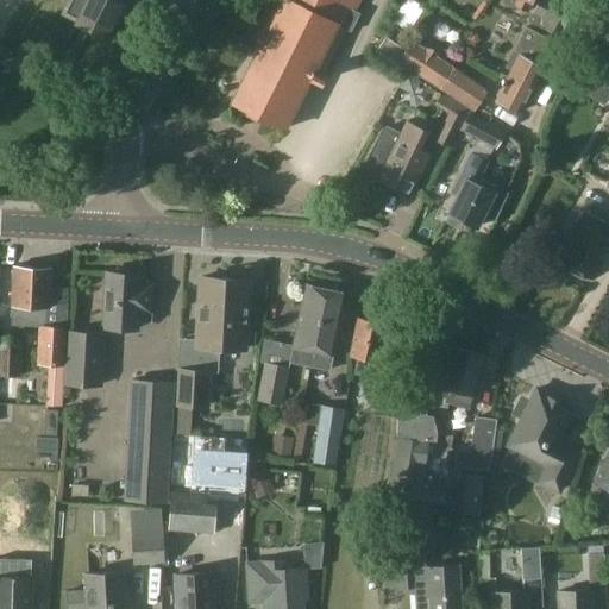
[(82,0),(73,0),(67,17),(76,22),(86,2),(82,1),(82,0)]
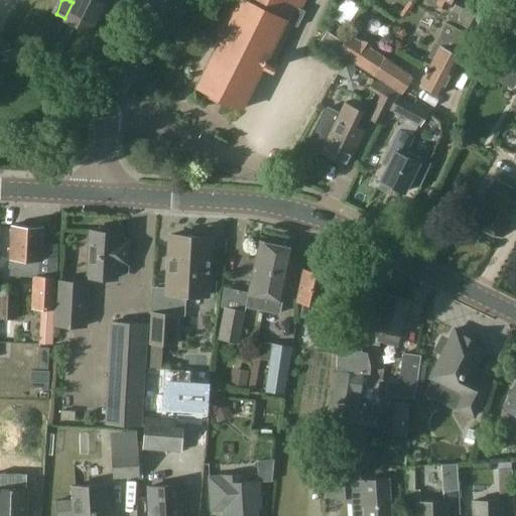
[(70,0),(70,1),(73,2),(65,18),(63,20),(89,31),(103,3),(101,2),(101,0),(70,0)]
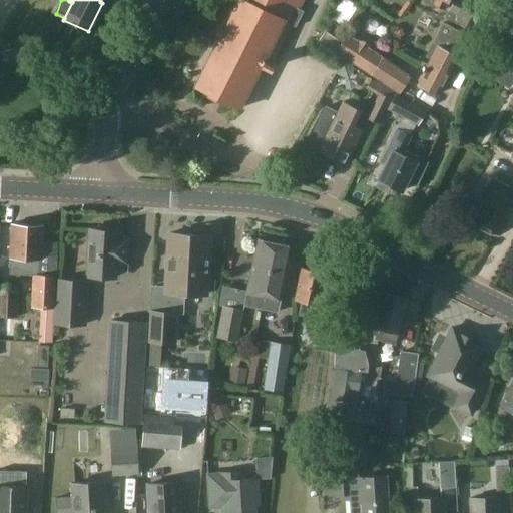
[(206,97),(221,104),(224,106),(226,101),(242,108),(264,65),(270,68),(291,24),(295,26),(303,10),(299,8),(302,0),(227,0),(209,38),(215,41),(194,85),(208,92),(206,97)]
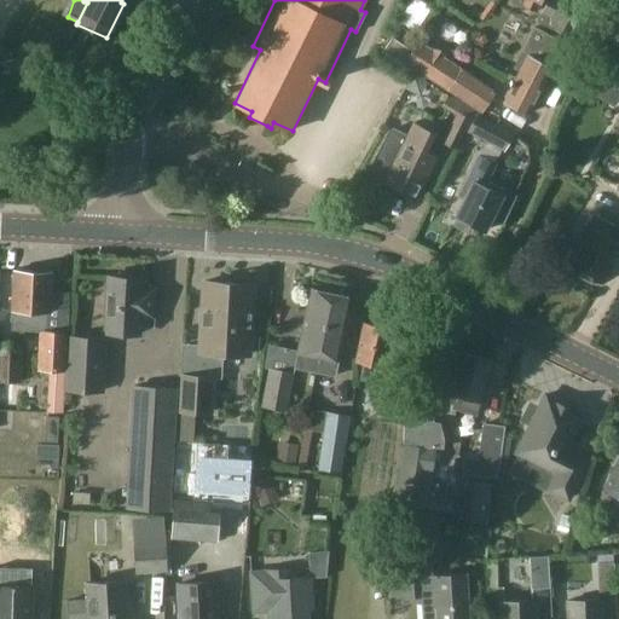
[(522,0),(521,5),(537,13),(542,0),(522,0)]
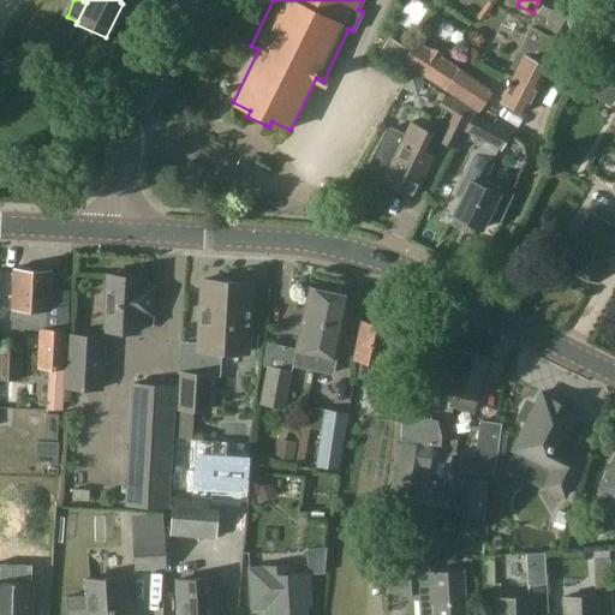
[(551,29),(563,35),(575,10),(555,0),(545,0),(539,15),(538,15),(533,23),(542,28),(547,19),(555,23),(551,29)]
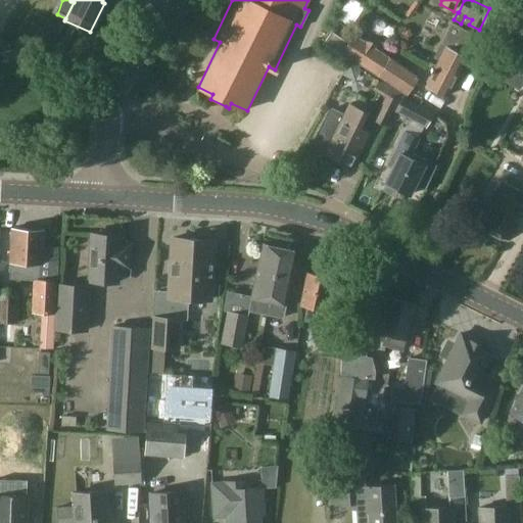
[(439,59),(426,86),(447,96),(461,70),(460,69),(476,37),(452,25),(440,47),(444,49),(439,59)]
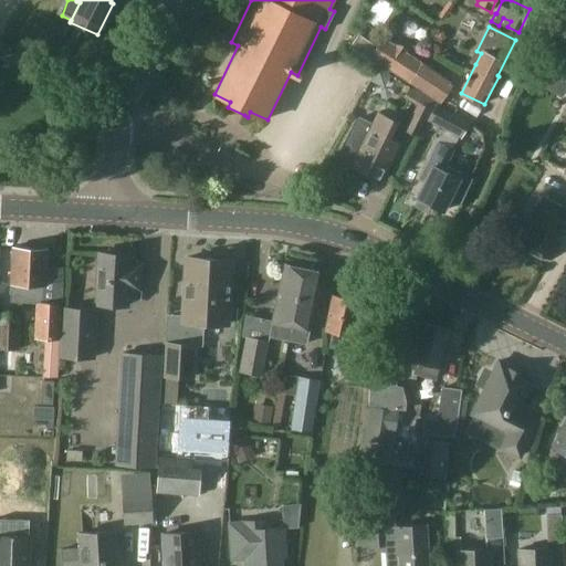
[(453,83),(428,67),(422,64),(422,65),(379,39),(367,56),(410,83),(410,84),(439,104),(453,83)]
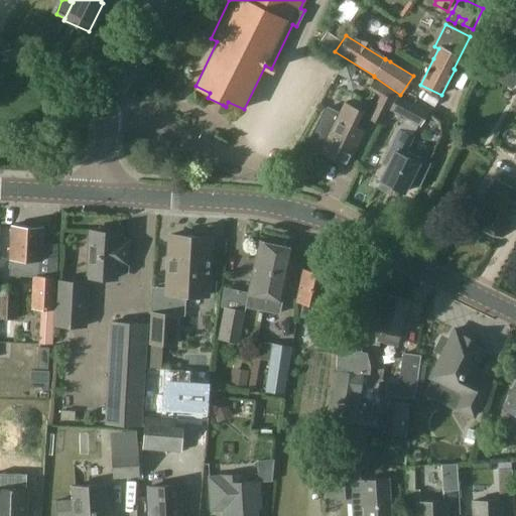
[(356,70),(345,62),(337,74),(350,81),(356,70)]
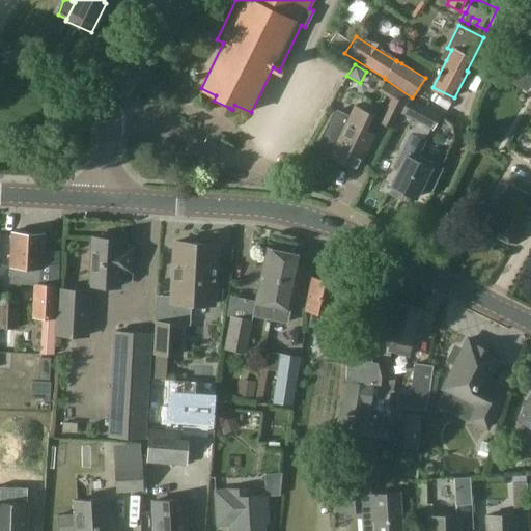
[(392,129),(399,113),(408,98),(408,96),(399,92),(396,90),(393,96),(392,96),(379,123),(391,129),(392,129)]
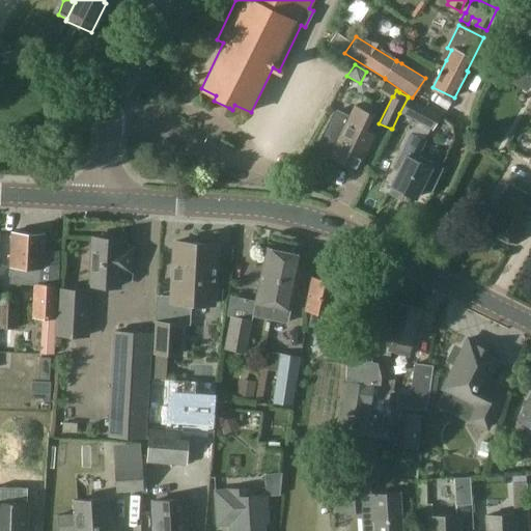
[(441,117),(408,98),(399,113),(432,132),(441,117)]
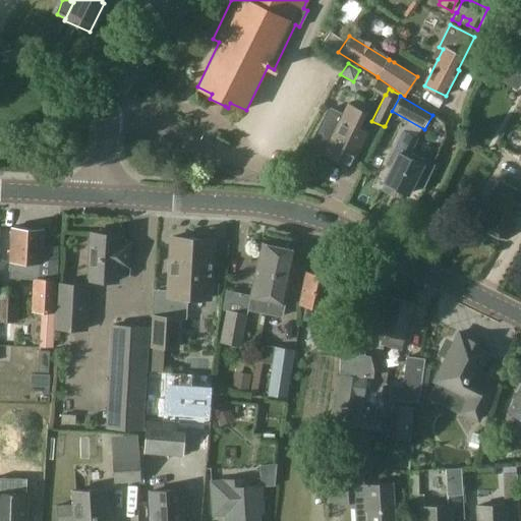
[(325,156),(335,162),(337,158),(350,164),(367,130),(364,129),(370,116),(363,113),(364,111),(348,104),(344,113),(331,107),(320,131),(325,133),(319,146),(326,150),(325,152),(326,153),(325,156)]
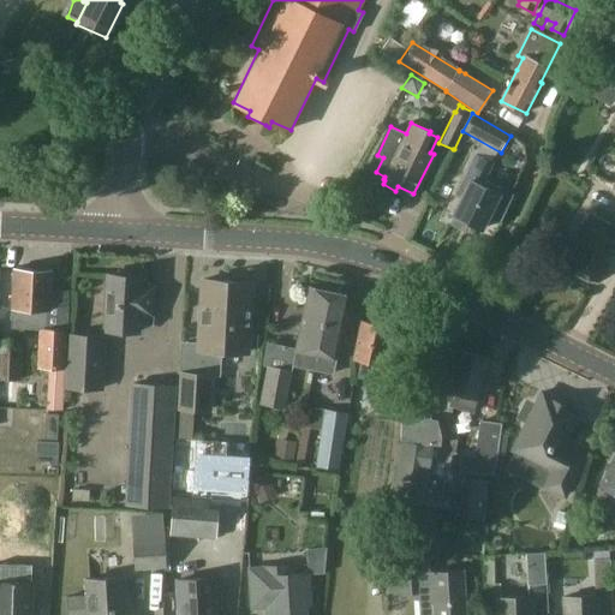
[(491,163),(477,155),(458,193),(461,196),(452,215),(481,230),(499,195),(497,193),(500,187),(483,179),(491,163)]
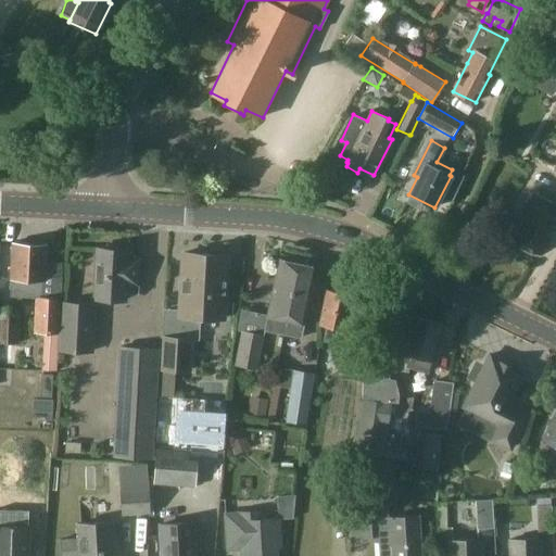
[(534,253),(538,255),(555,222),(555,219),(546,214),(552,204),(536,196),(531,205),(527,203),(518,218),(520,219),(509,239),(512,241),(510,244),(531,255),(534,253)]
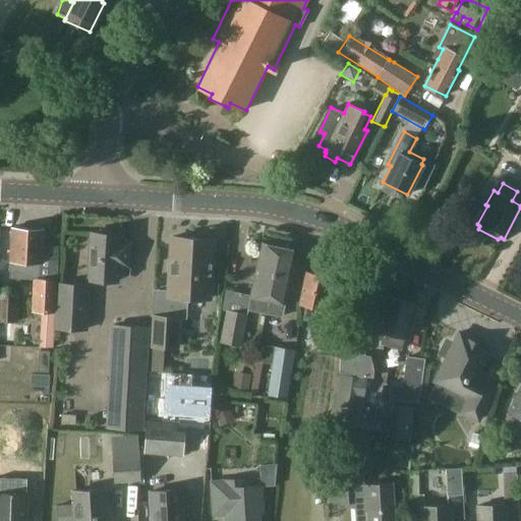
[(10,278),(33,279),(32,312),(56,313),(58,283),(58,280),(43,279),(44,229),(11,228),(10,278)]
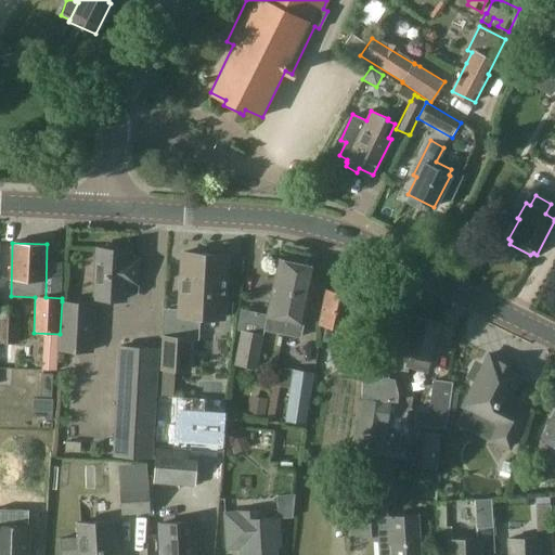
[(98,247),(95,297),(126,299),(126,282),(137,283),(139,259),(134,258),(134,257),(129,252),(128,252),(128,248),(98,247)]
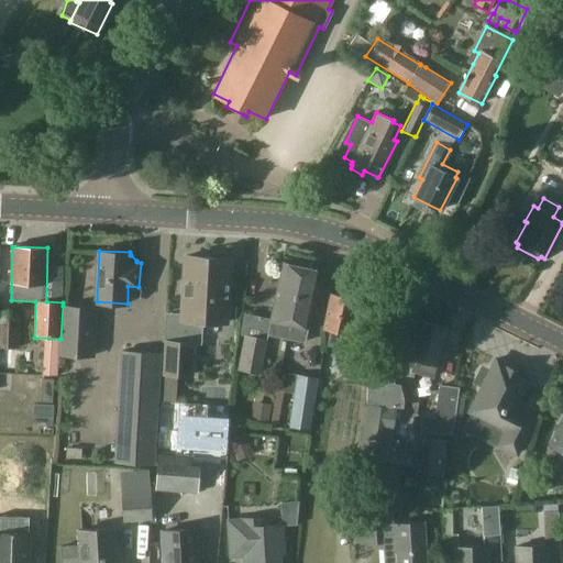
[(230,257),(186,255),(183,341),(166,341),(164,372),(192,374),(194,342),(194,337),(199,332),(199,320),(228,321),(230,257)]
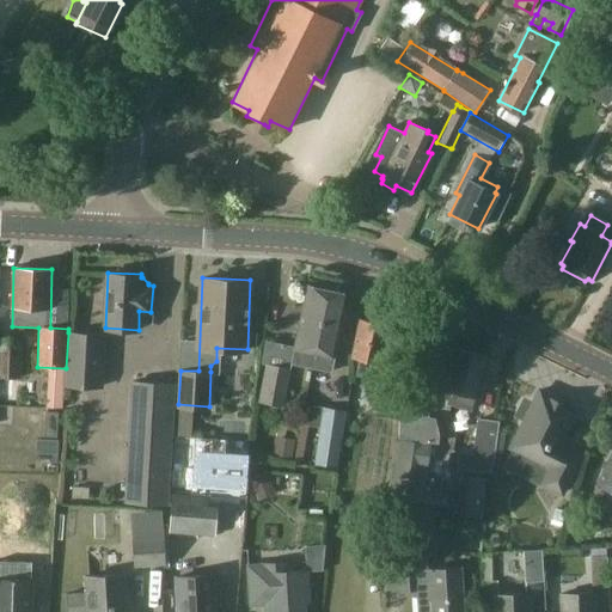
[(318,352),(314,368),(331,372),(348,294),(310,286),(306,301),(324,306),(316,350),(318,352)]
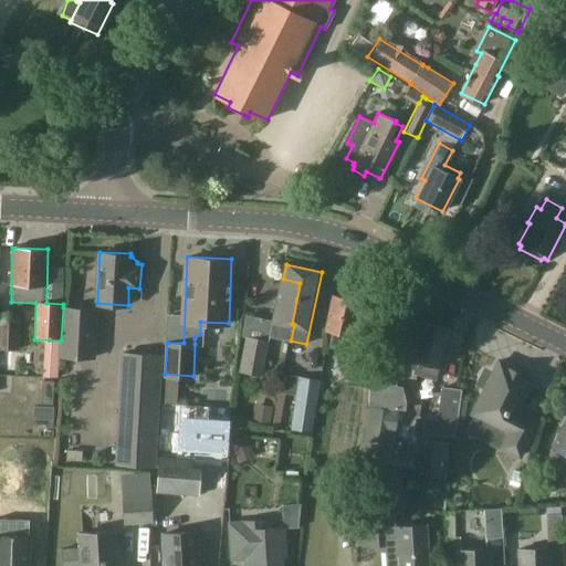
[(270,336),(291,341),(294,325),(292,324),(300,283),(283,279),(273,322),(249,316),(245,336),(238,373),(262,378),(270,341),(270,336)]
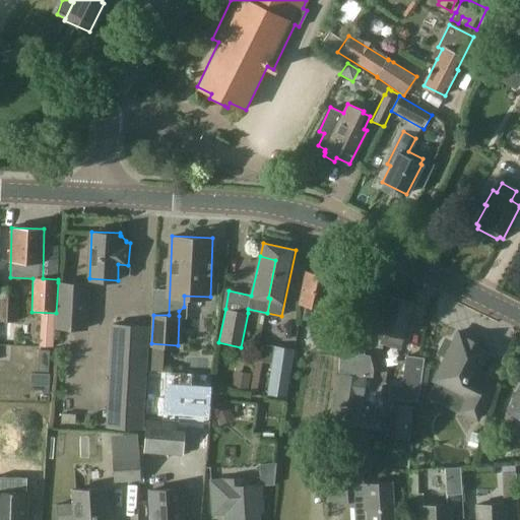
[(324,309),(330,278),(306,273),(300,304),(306,305),(303,320),(313,322),(316,307),(324,309)]
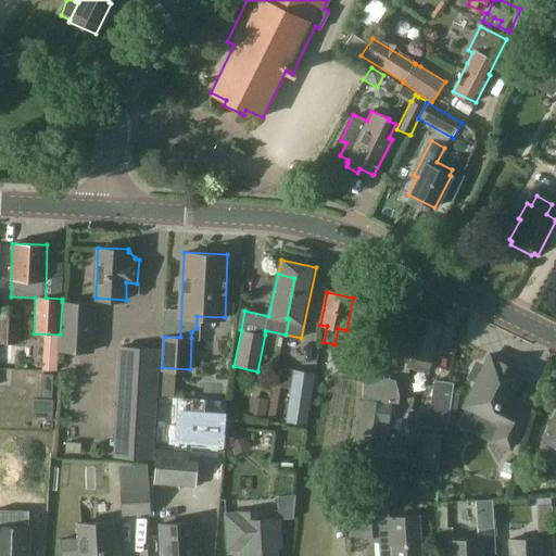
[(91,350),(95,304),(62,302),(60,335),(59,348),(91,350)]
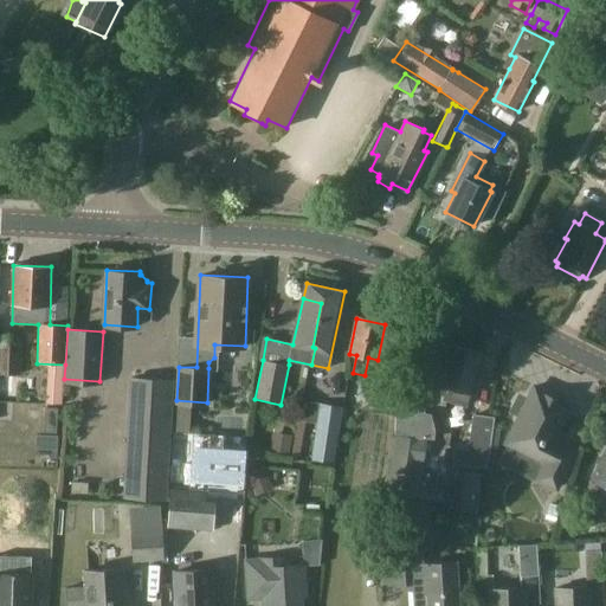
[(23,336),(0,335),(0,374),(21,376),(23,336)]
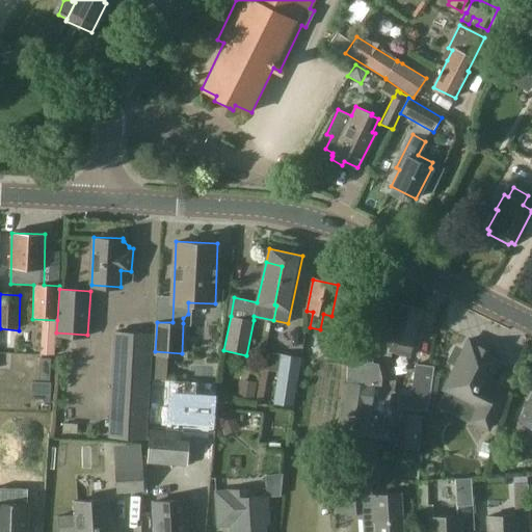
[(398,302),(387,336),(394,338),(390,350),(407,356),(423,311),(398,302)]
